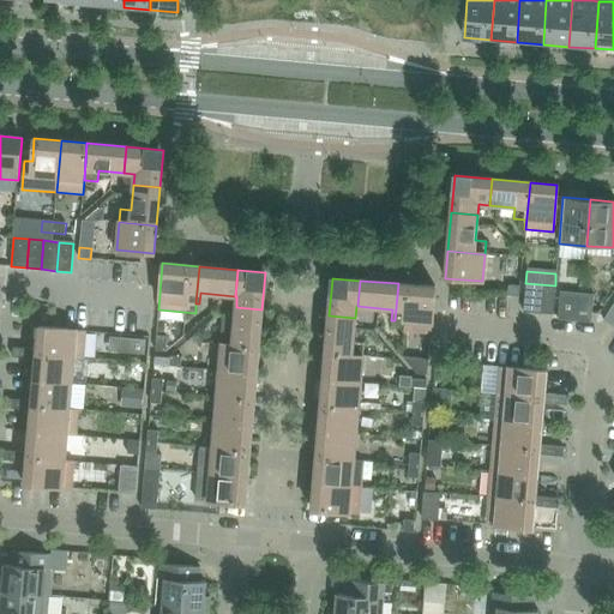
[(434,287),(398,283),(395,320),(404,321),(403,331),(431,333),(434,287)]
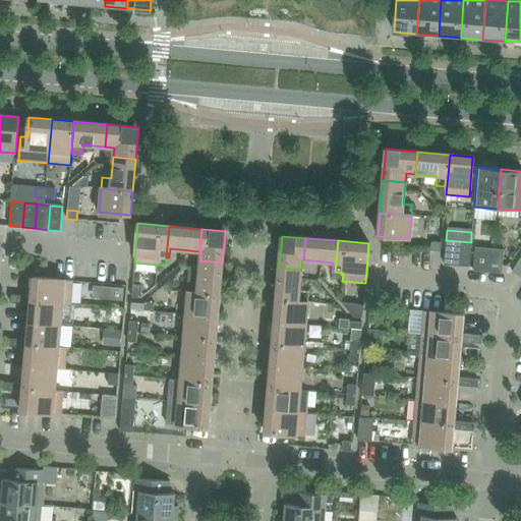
[(444,265),(457,266),(458,241),(446,240),(444,265)]
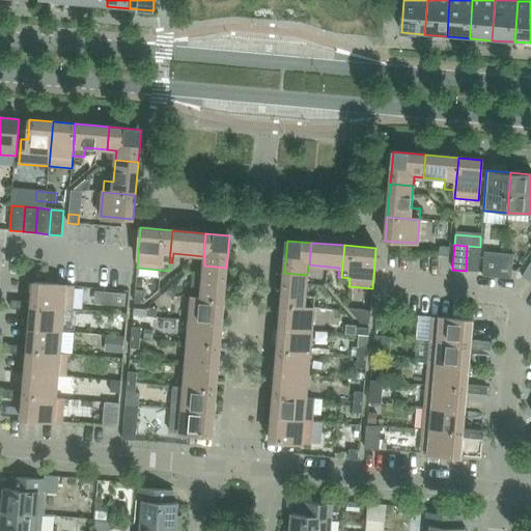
[(467,246),(466,271),(478,272),(480,247),(467,246)]
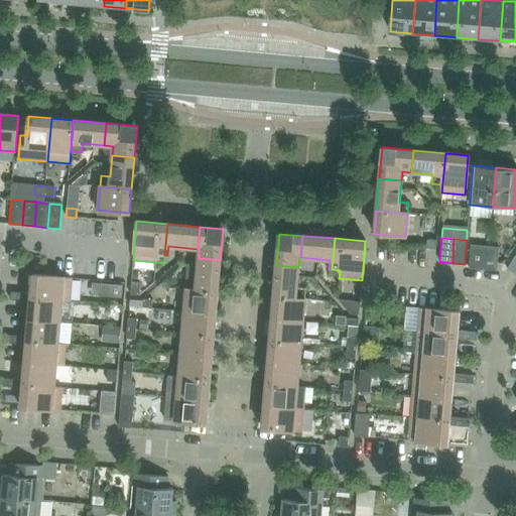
[(436,241),(427,240),(426,248),(436,249),(436,241)]
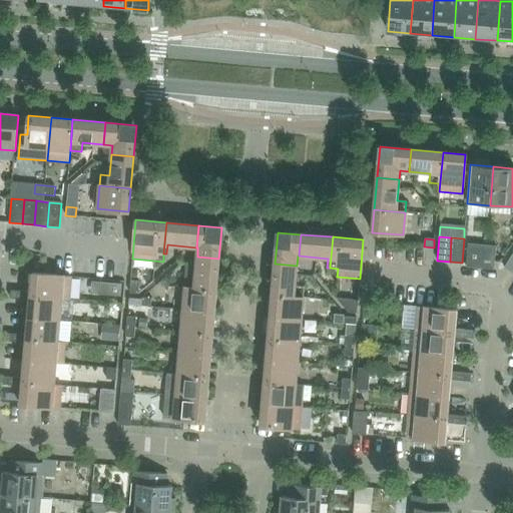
[(466,268),(480,269),(482,244),(468,243),(466,268)]
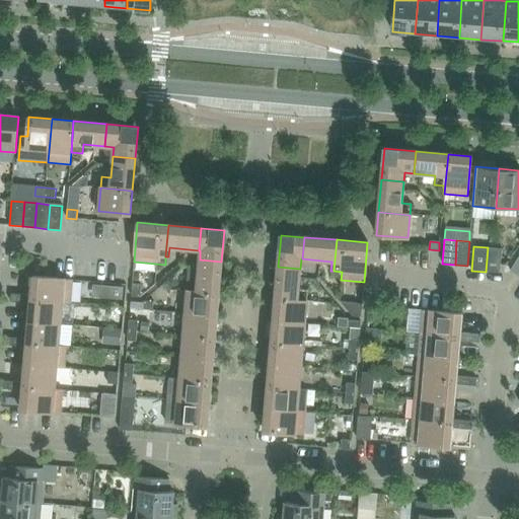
[(488,247),(486,272),(500,273),(502,248),(488,247)]
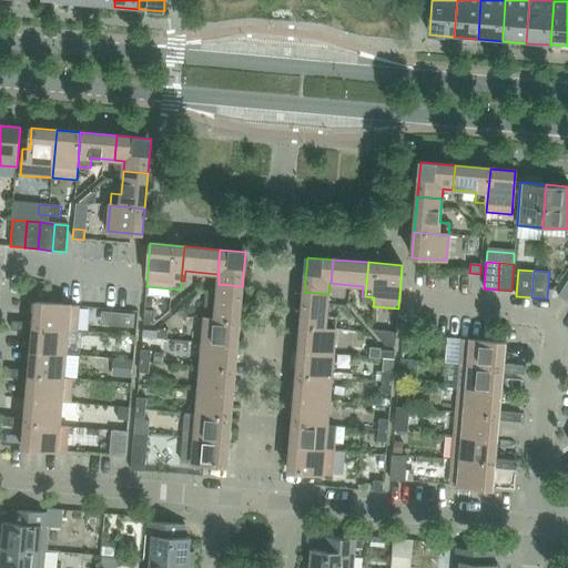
[(567,280),(558,296),(567,303),(567,280)]
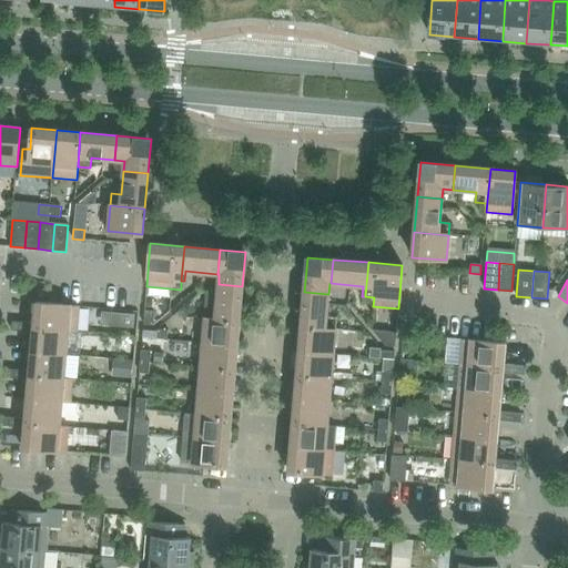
[(205,320),(240,322),(242,286),(219,284),(217,294),(208,294),(205,306),(205,320)]
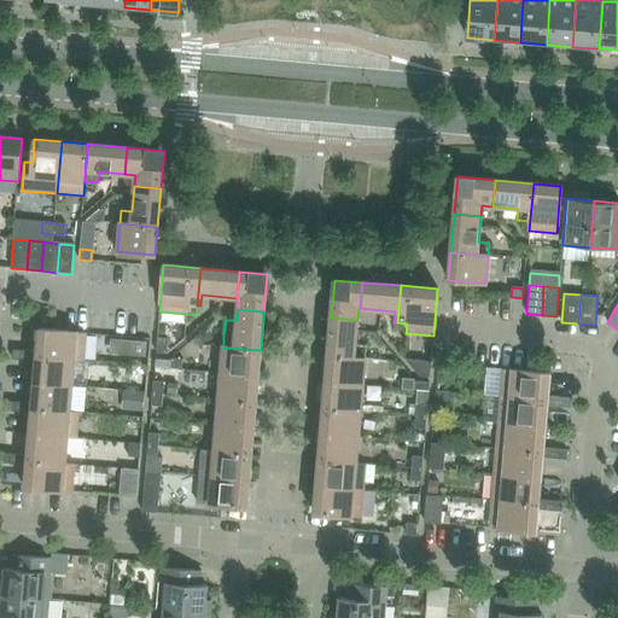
[(327,356),(365,360),(366,345),(355,344),(357,320),(331,318),(327,356)]
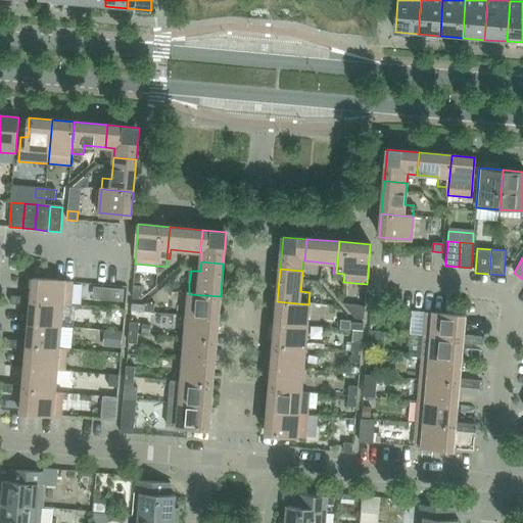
[(33,279),(31,297),(31,301),(62,304),(70,305),(73,282),(33,279)]
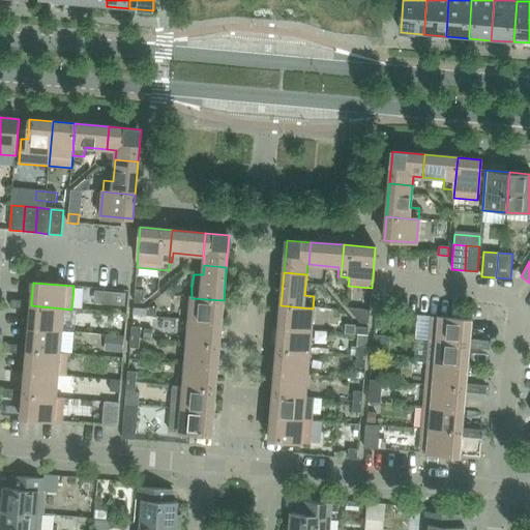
[(134,303),(143,303),(144,294),(135,293),(134,303)]
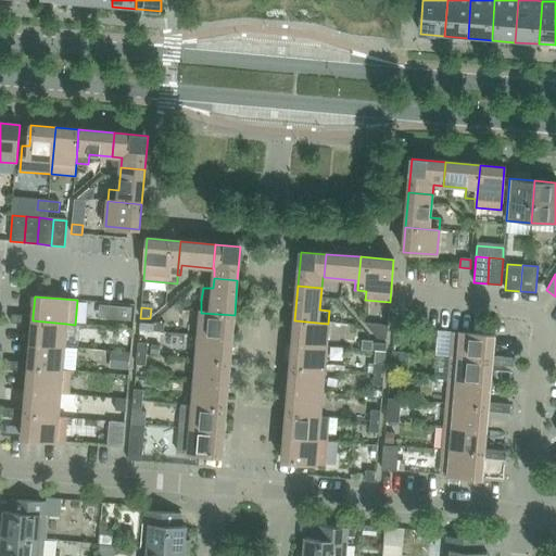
[(232,339),(235,315),(201,313),(199,337),(232,339)]
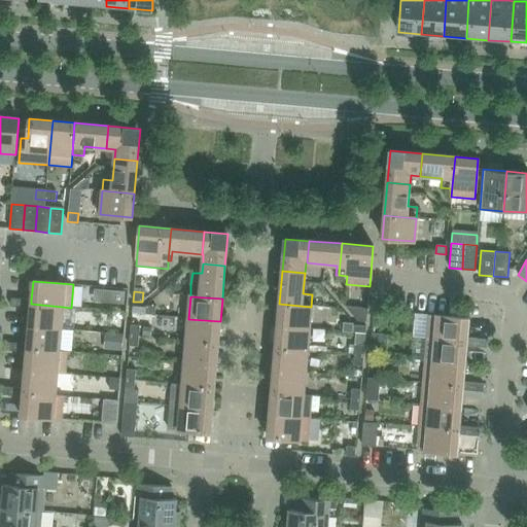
[(21,299),(10,299),(10,307),(20,307),(21,299)]
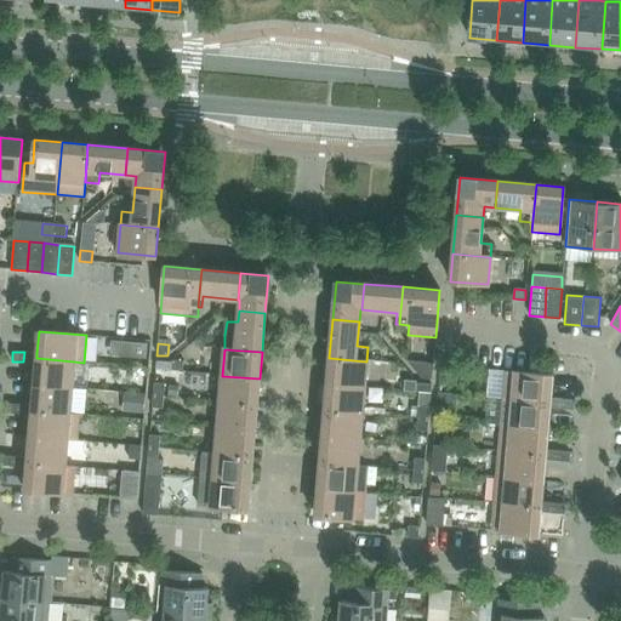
[(36,353),(24,352),(23,362),(36,363),(36,358),(36,353)]
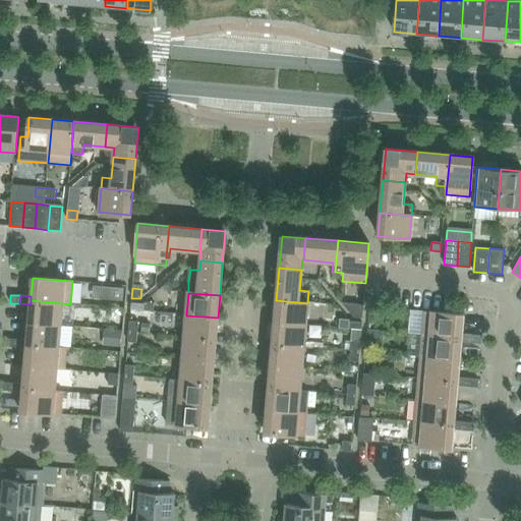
[(31,304),(29,323),(60,325),(62,303),(31,300),(31,304)]
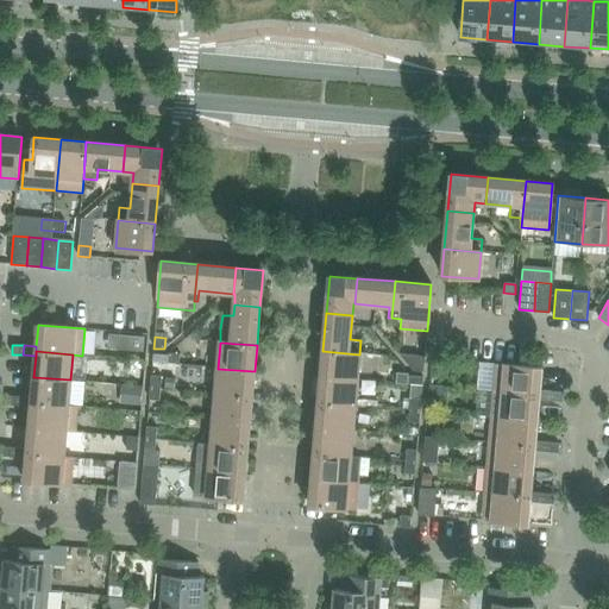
[(320,377),(357,381),(359,355),(322,351),(320,377)]
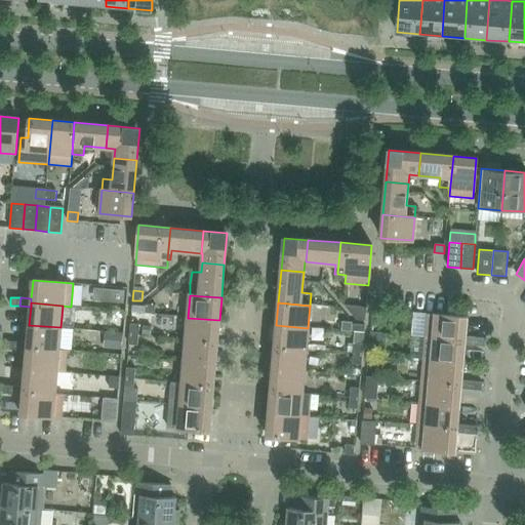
[(145,313),(155,314),(155,305),(146,305),(145,313)]
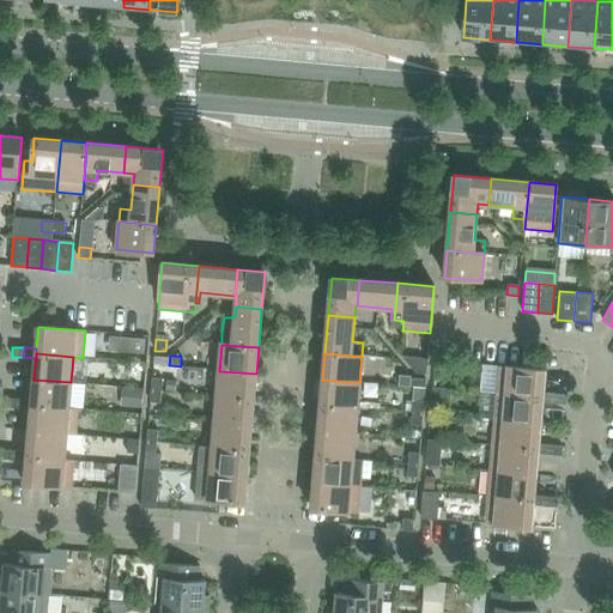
[(414,376),(426,377),(428,363),(401,360),(414,376)]
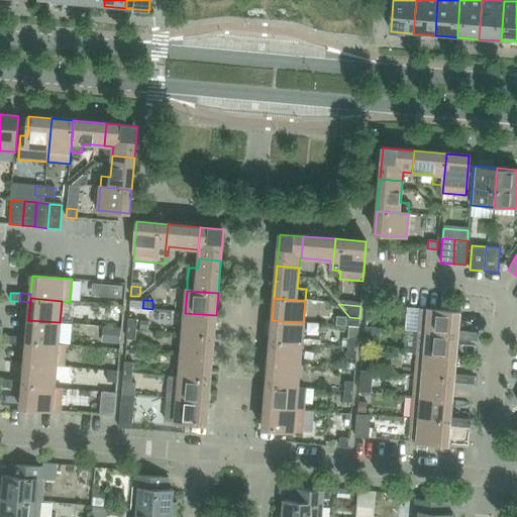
[(418,332),(426,333),(457,335),(458,331),(459,313),(420,309),(418,332)]
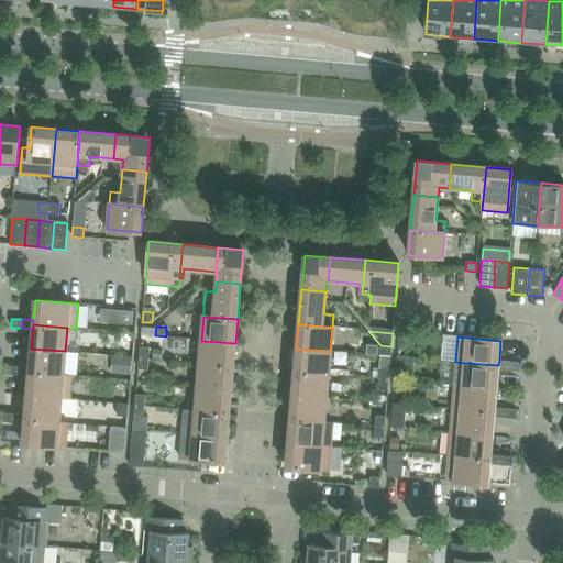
[(235,343),(201,341),(199,364),(233,366),(235,343)]
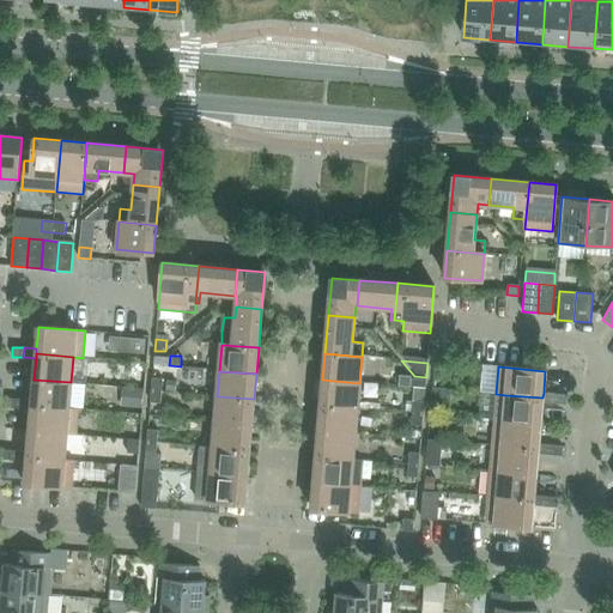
[(399,387),(410,387),(411,377),(399,376),(399,387)]
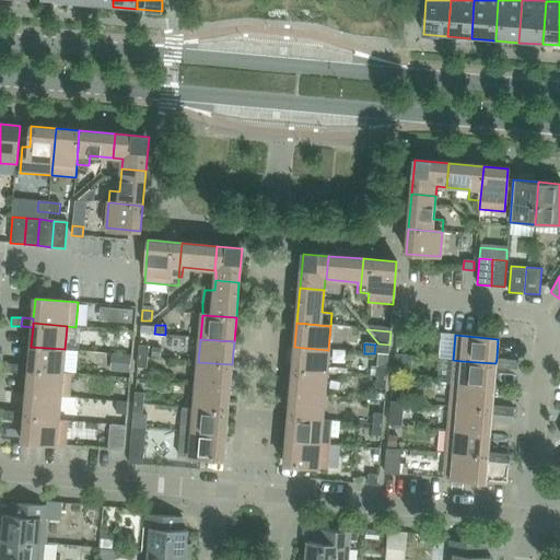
[(139,346),(138,357),(148,358),(149,347),(139,346)]
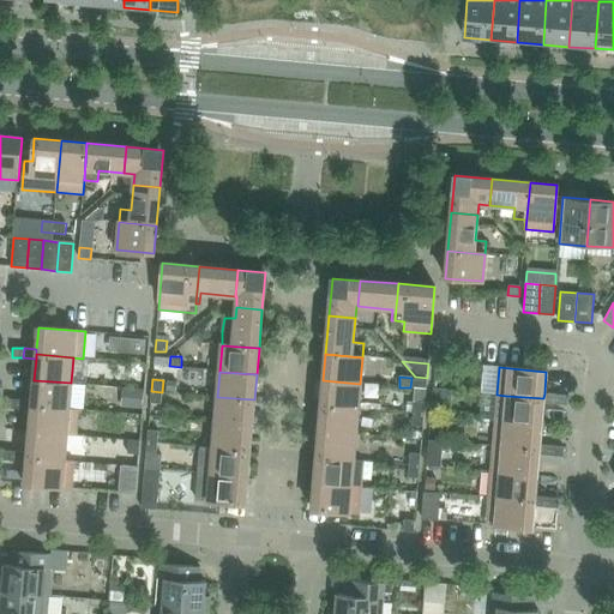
[(411,379),(410,387),(426,389),(426,380),(411,379)]
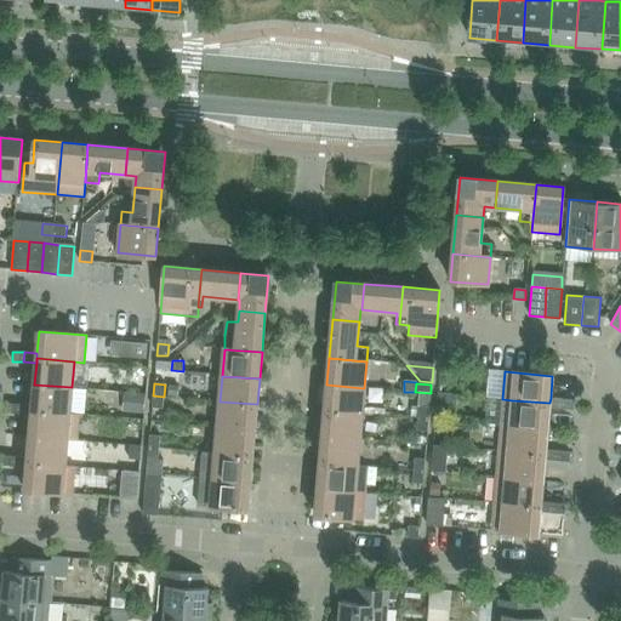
[(34,385),(33,405),(32,410),(69,414),(72,387),(34,385)]
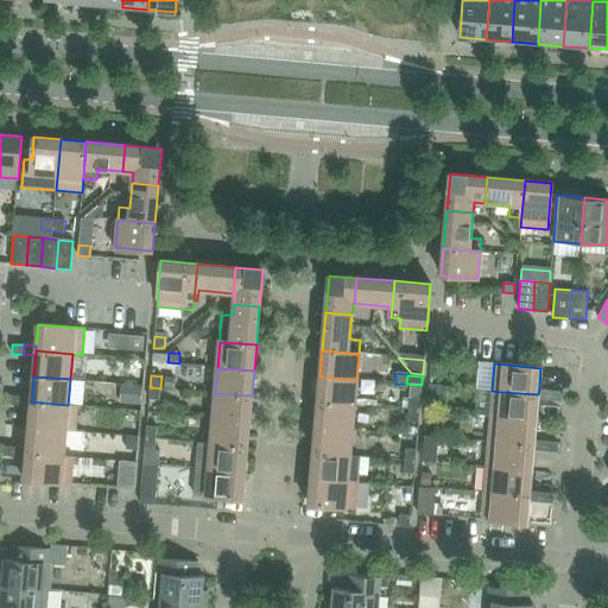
[(317,401),(355,405),(356,380),(320,377),(317,401)]
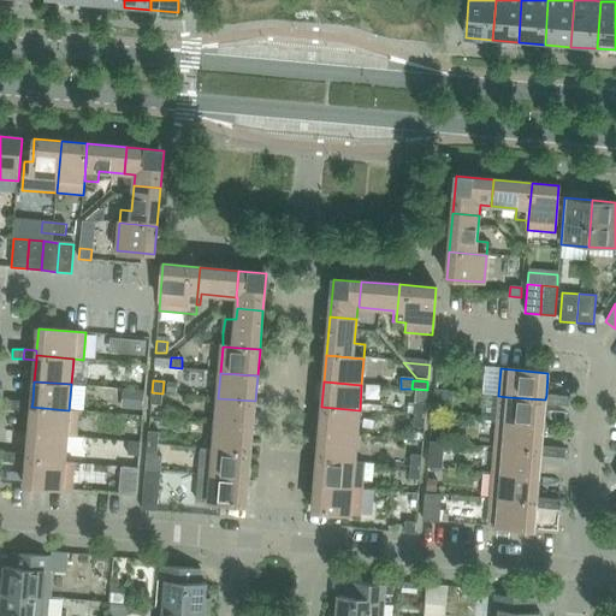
[(163,394),(152,392),(150,404),(161,406),(163,394)]
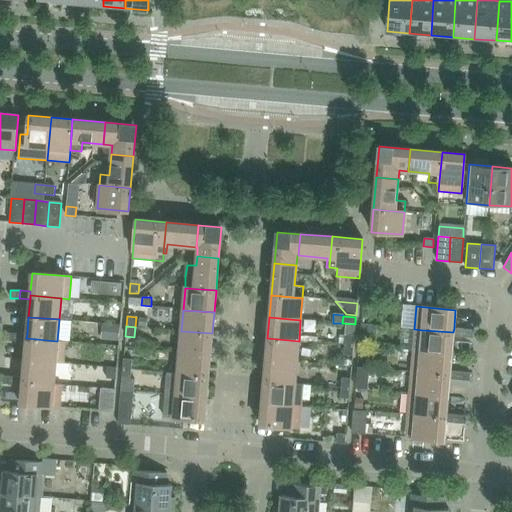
[(414,329),(412,350),(451,354),(453,336),(473,338),(474,330),(454,328),(453,332),(422,330),(414,329)]
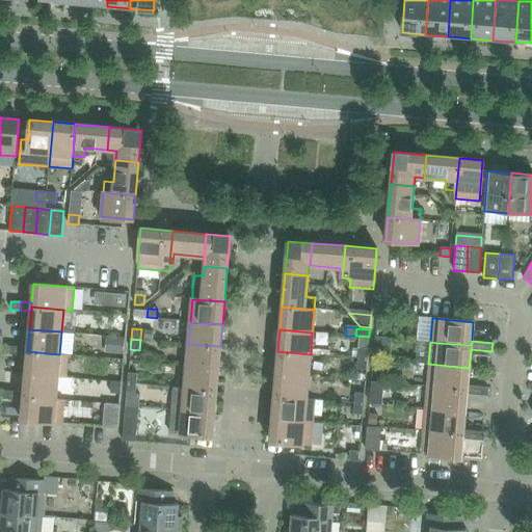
[(186,366),(218,369),(220,346),(188,344),(186,366)]
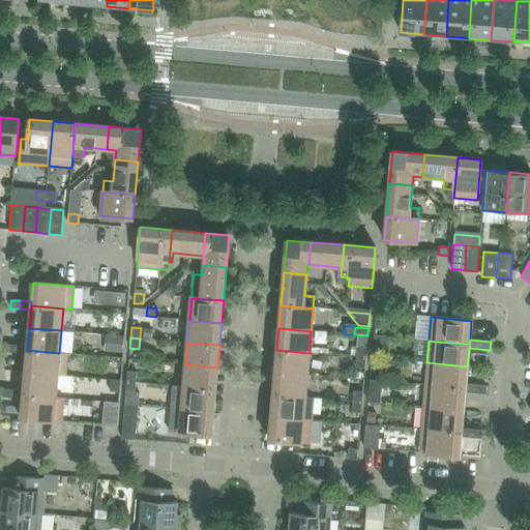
[(17,346),(7,345),(6,353),(17,353),(17,346)]
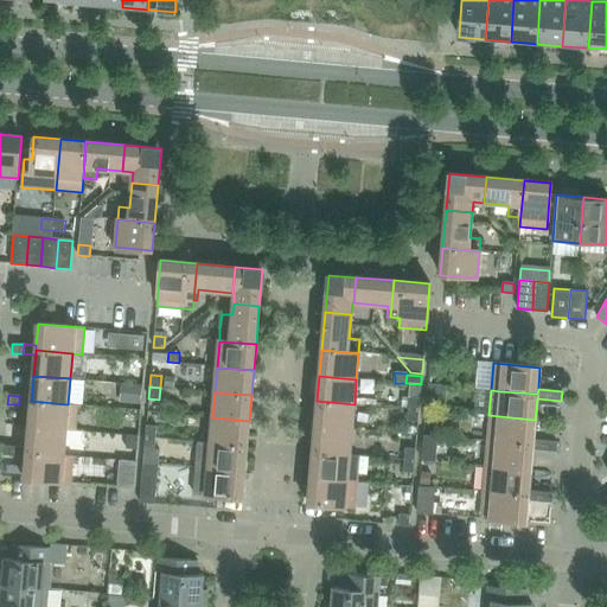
[(32,396),(19,396),(19,404),(31,406),(31,401),(32,396)]
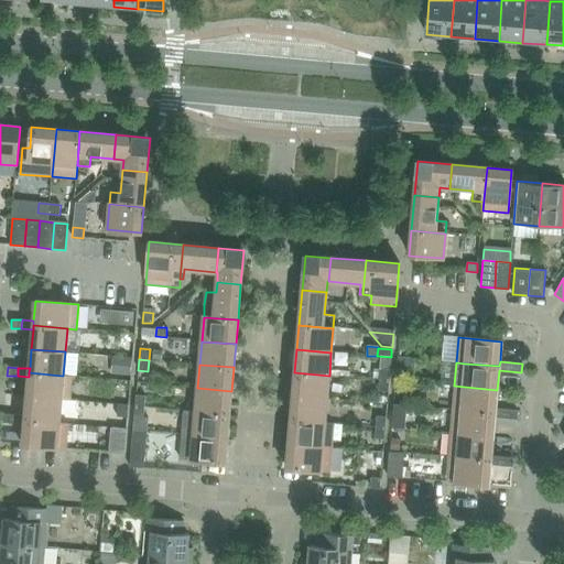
[(379,380),(389,381),(390,370),(380,369),(379,380)]
